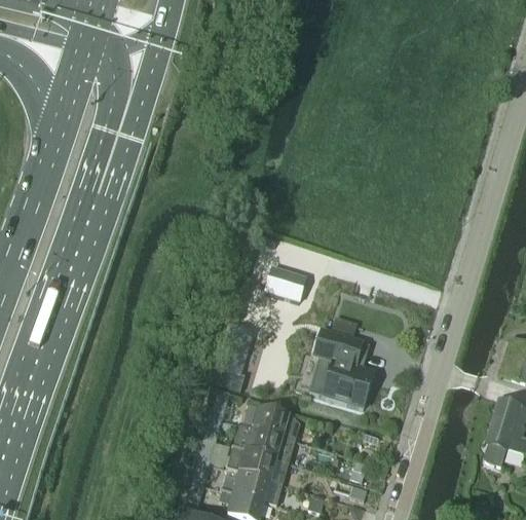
[(271,266),(264,291),(299,301),(306,276),(271,266)]
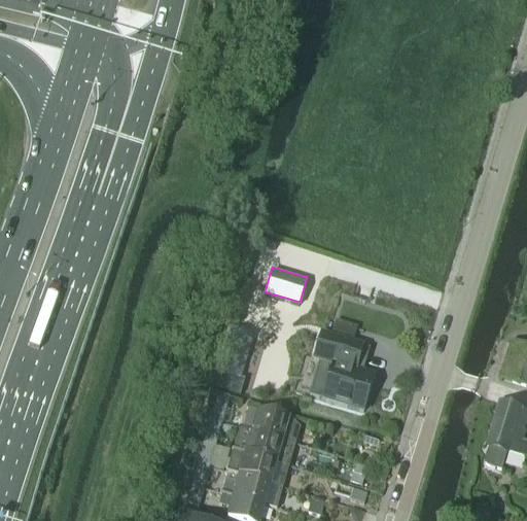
[(223,370),(218,387),(240,392),(244,376),(240,374),(252,333),(253,331),(241,327),(227,371),(223,370)]
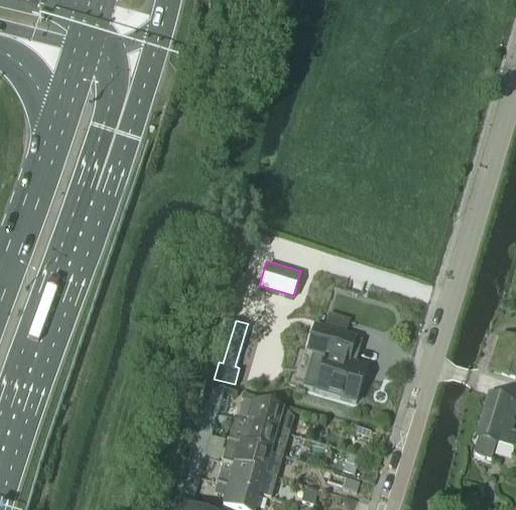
[(312,353),(303,385),(316,389),(315,391),(327,394),(356,403),(367,368),(350,362),(357,338),(316,326),(308,352),(312,353)]
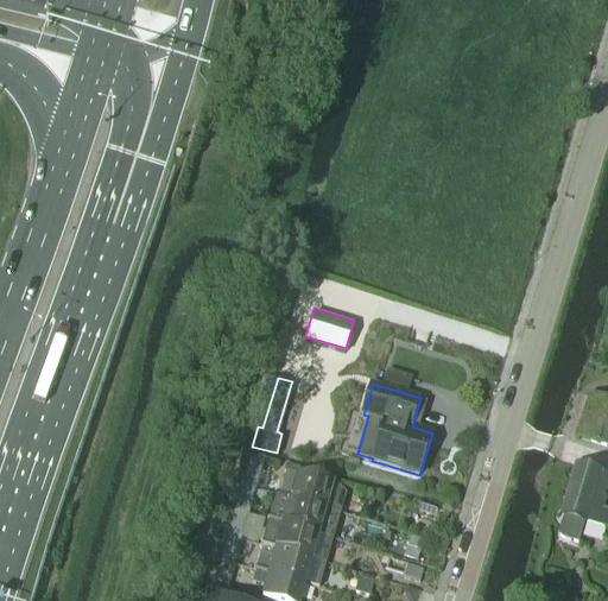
[(244,484),(257,487),(265,461),(251,457),(244,484)]
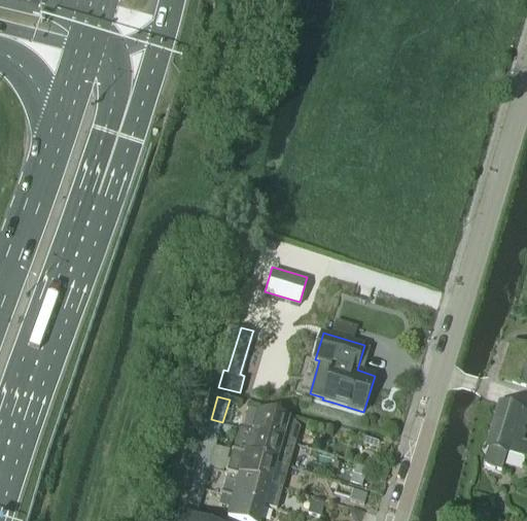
[(490,444),(486,458),(486,459),(486,460),(487,462),(489,463),(490,463),(502,467),(507,449),(526,454),(526,441),(522,440),(526,423),(526,407),(500,400),(488,444),(490,444)]
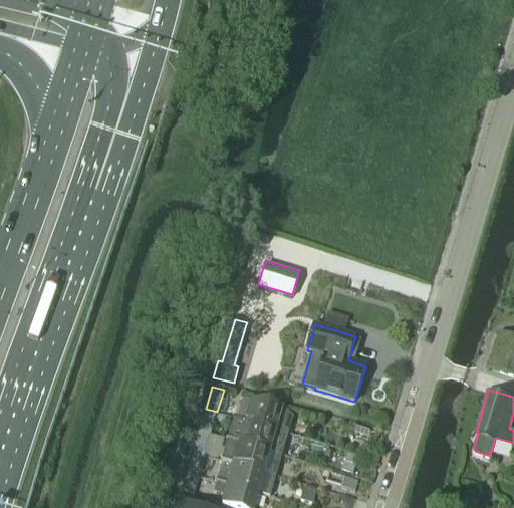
[(245,419),(245,420),(287,432),(293,411),(242,397),(237,416),(245,419)]
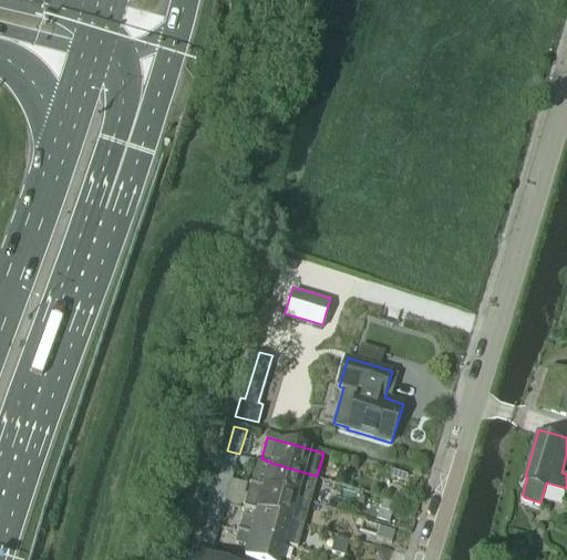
[(239,454),(227,450),(220,474),(233,477),(239,454)]
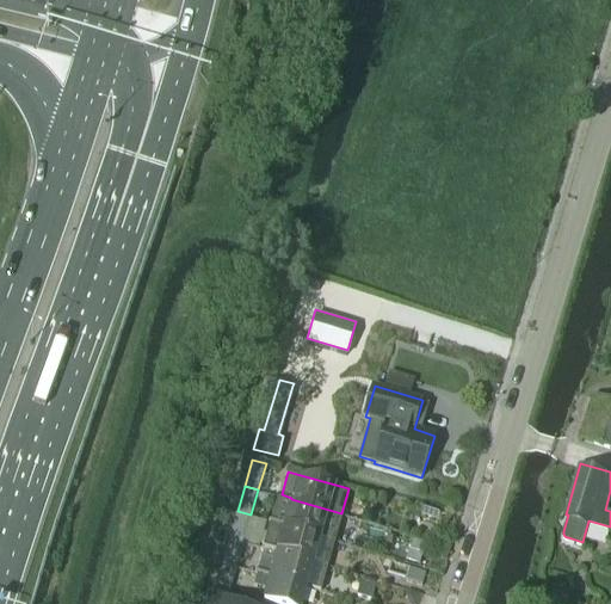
[(281,507),(277,519),(271,518),(270,521),(334,538),(341,513),(291,499),(289,510),(281,507)]
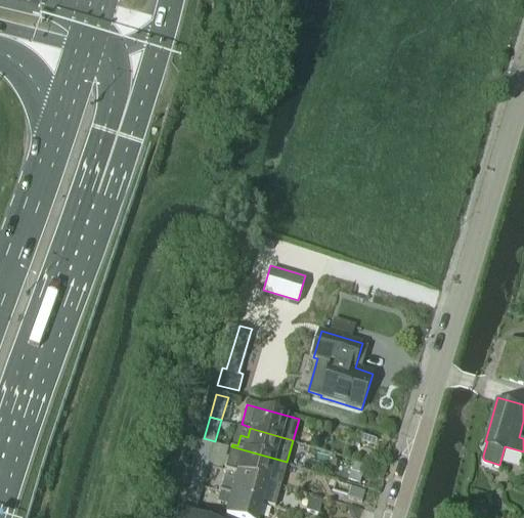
[(215,441),(204,438),(198,459),(209,463),(215,441)]
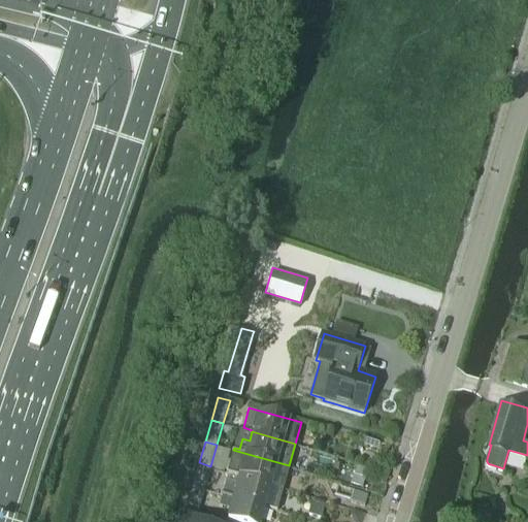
[(289,465),(233,450),(228,468),(228,469),(228,470),(283,487),(289,465)]
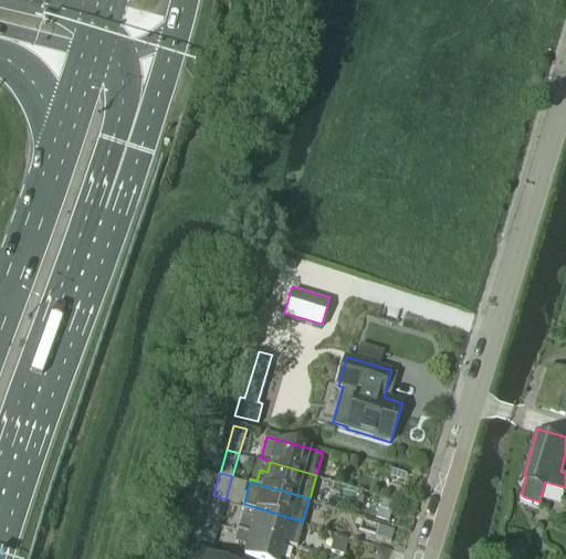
[(226,499),(213,495),(207,518),(219,523),(226,499)]
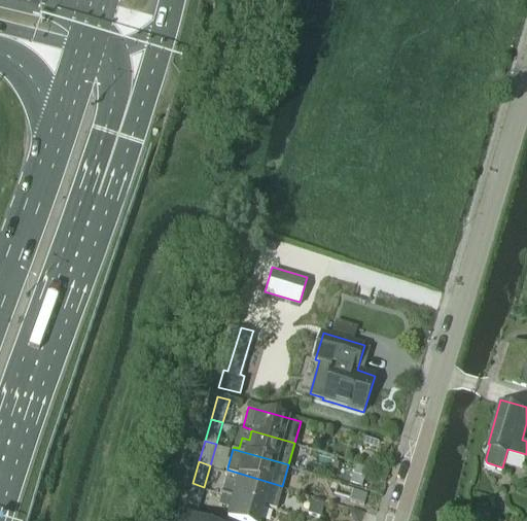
[(282,486),(227,470),(221,491),(264,504),(276,508),(282,486)]
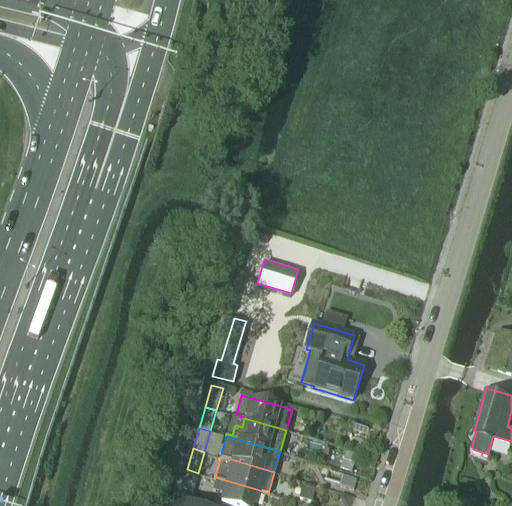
[(198,473),(187,469),(180,491),(192,494),(198,473)]
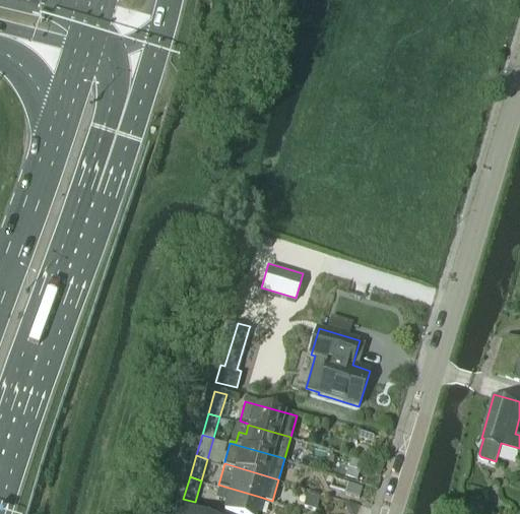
[(348,478),(345,490),(360,494),(363,483),(348,478)]
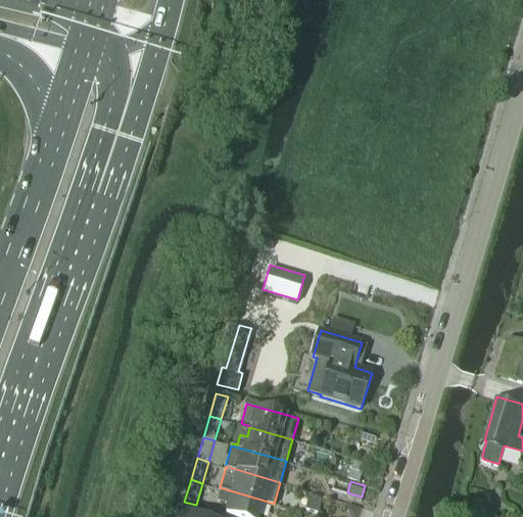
[(256,516),(262,500),(220,487),(216,500),(228,503),(225,513),(239,516),(256,516)]
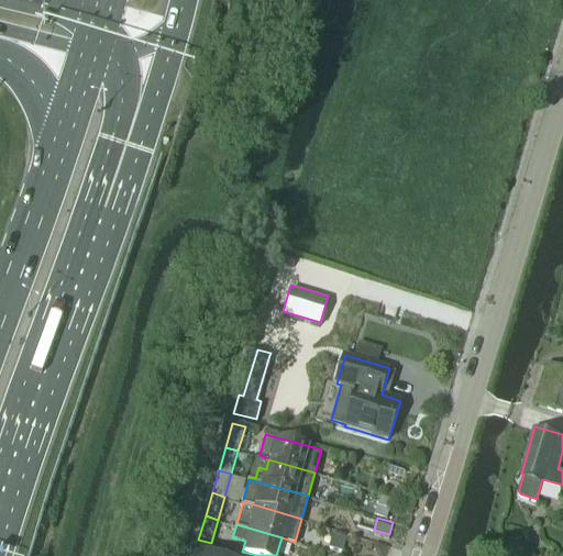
[(332,530),(329,544),(342,548),(346,534),(332,530)]
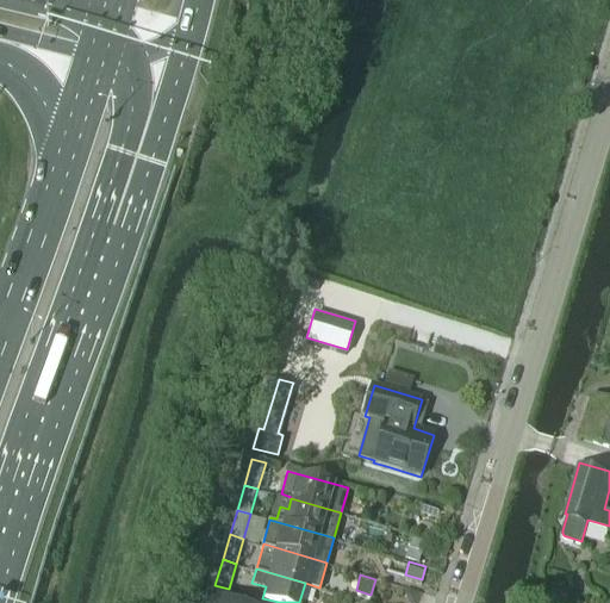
[(405,586),(404,586),(404,591),(408,596),(408,597),(410,600),(411,601),(415,601),(416,600),(417,597),(418,594),(421,590),(419,588),(419,586),(417,586),(415,585),(408,583),(408,584),(406,584),(405,585),(405,586)]
